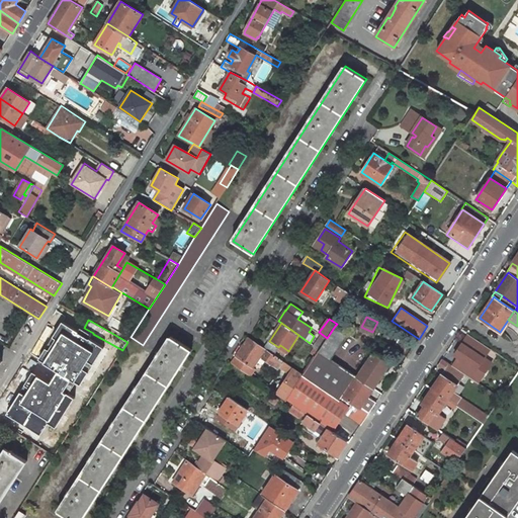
[(347,333),(335,326),(327,338),(320,350),(319,350),(331,358),(347,333)]
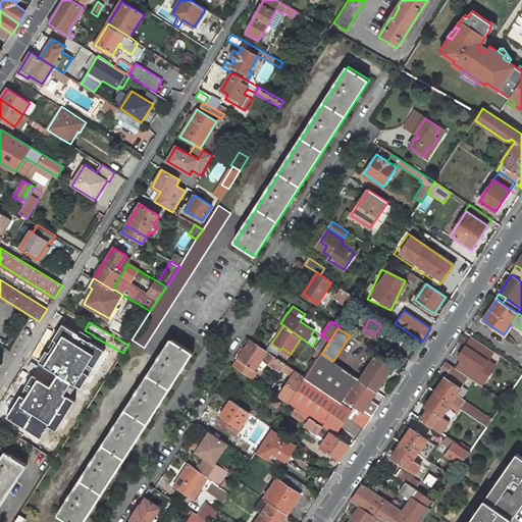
[(463,359),(456,369),(468,377),(481,385),(491,371),(484,366),(488,359),(494,351),(472,335),(459,356),(463,359)]
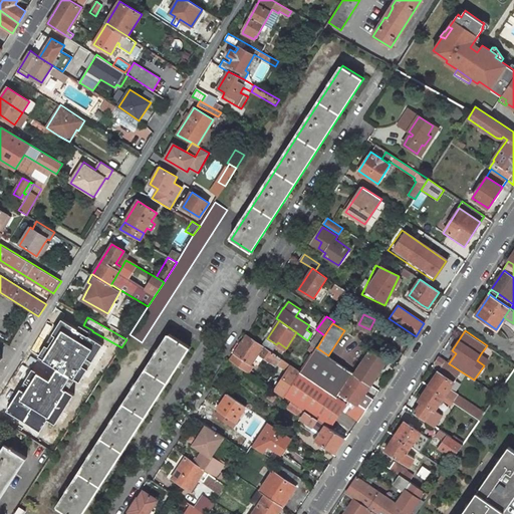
[(190,347),(170,333),(57,507),(68,513),(82,513),(100,486),(123,452),(146,417),(168,381),(190,347)]
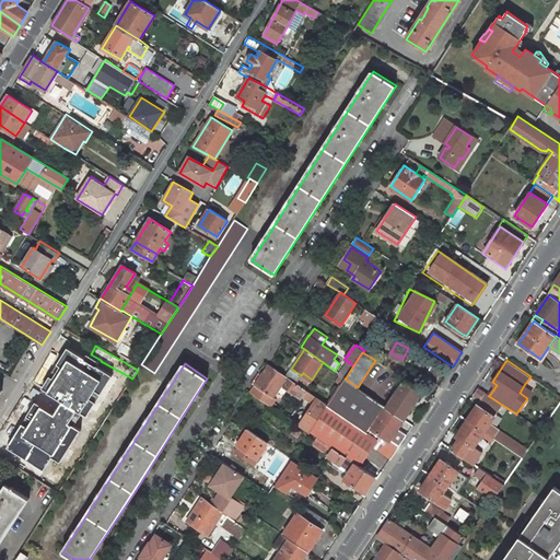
[(287,376),(269,364),(256,385),(273,397),(278,389),(281,385),(287,376)]
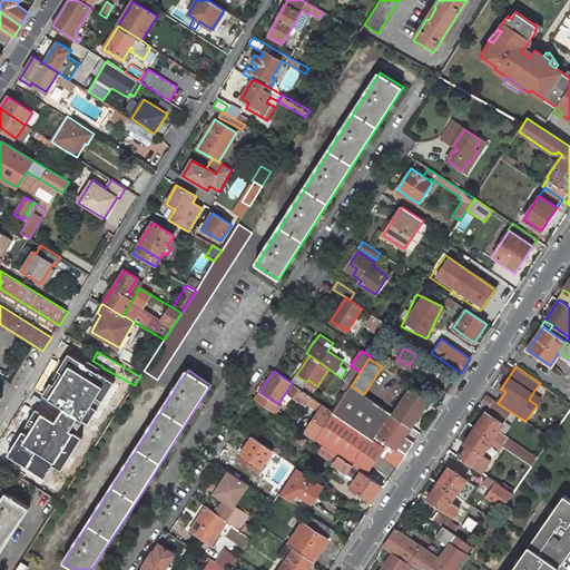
[(62,386),(41,374),(35,384),(56,396),(62,386)]
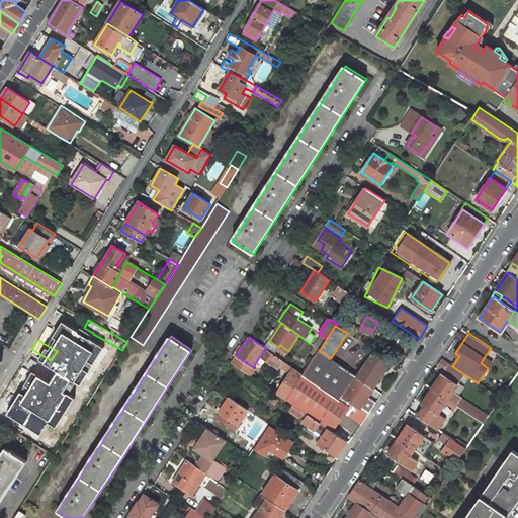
[(285,362),(268,350),(262,358),(260,356),(257,360),(264,365),(267,361),(280,370),(285,362)]
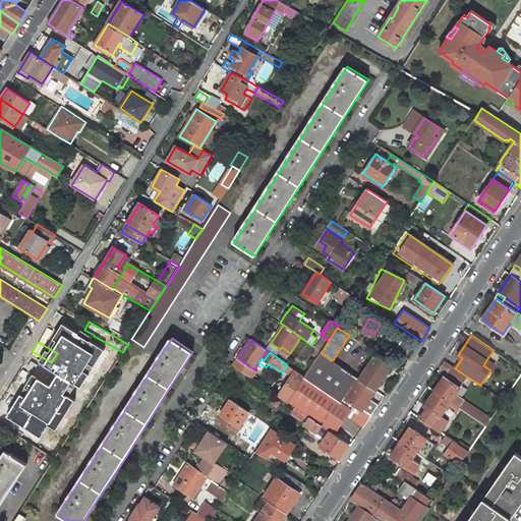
[(333,360),(321,352),(304,377),(333,396),(343,403),(359,379),(349,371),(333,360)]
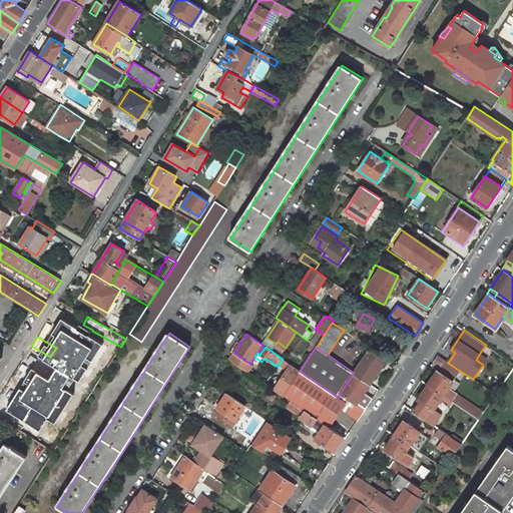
[(387,359),(371,348),(354,373),(370,384),(387,359)]
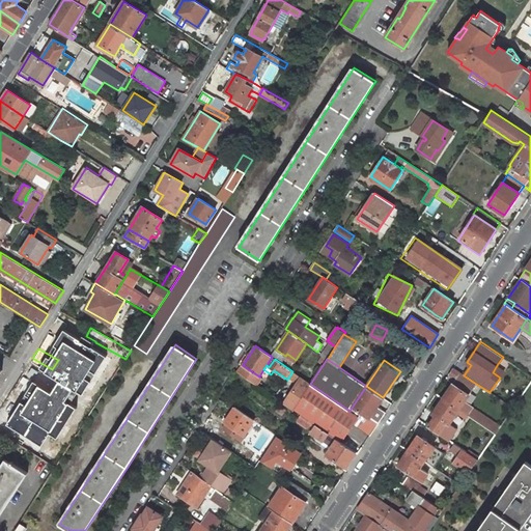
[(243,365),(238,372),(254,384),(259,376),(243,365)]
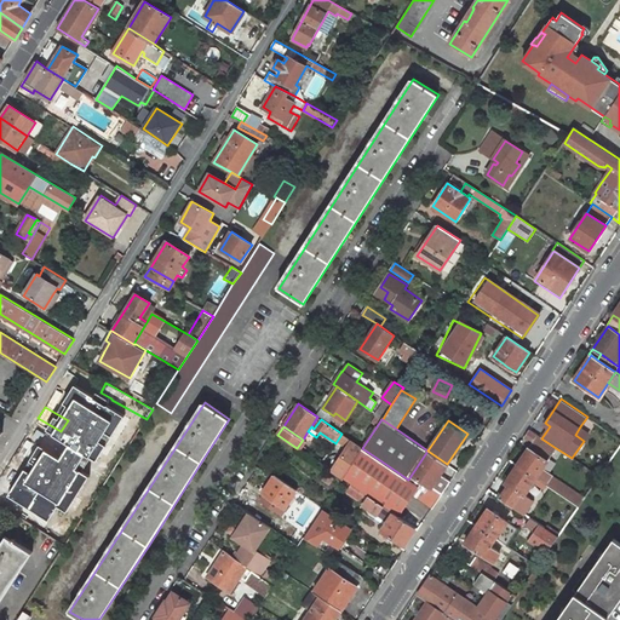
[(575,435),(584,441),(590,432),(580,426),(575,435)]
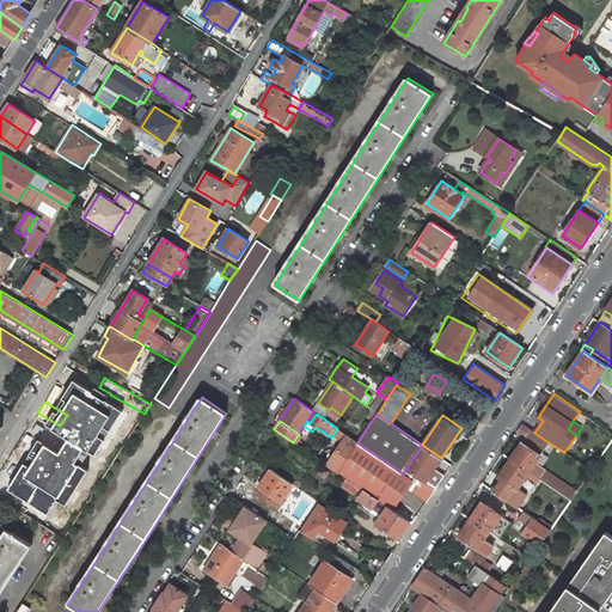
[(104,422),(98,433),(117,444),(123,447),(129,438),(104,422)]
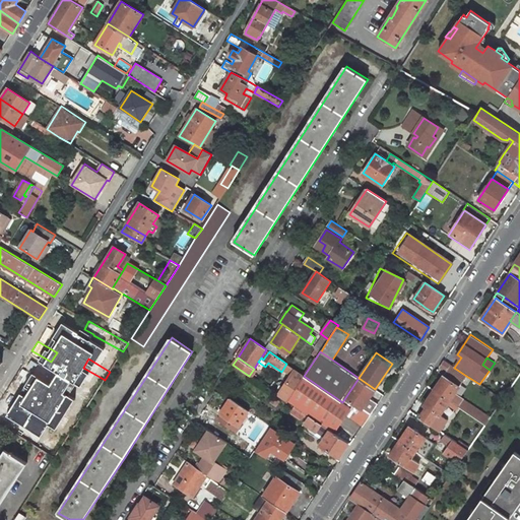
[(58,371),(41,360),(24,386),(38,394),(43,396),(53,379),(58,371)]
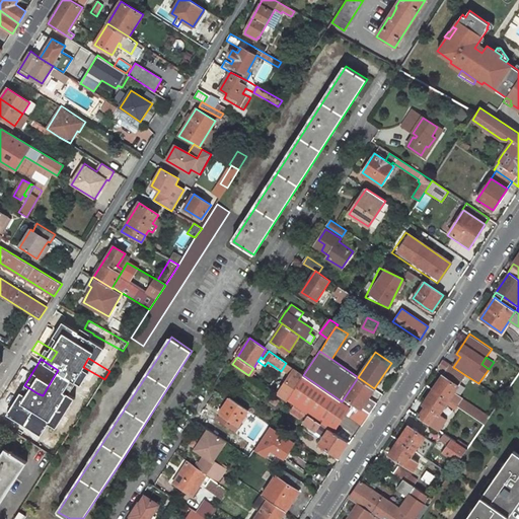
[(443,359),(439,366),(461,381),(465,375),(453,367),(443,359)]
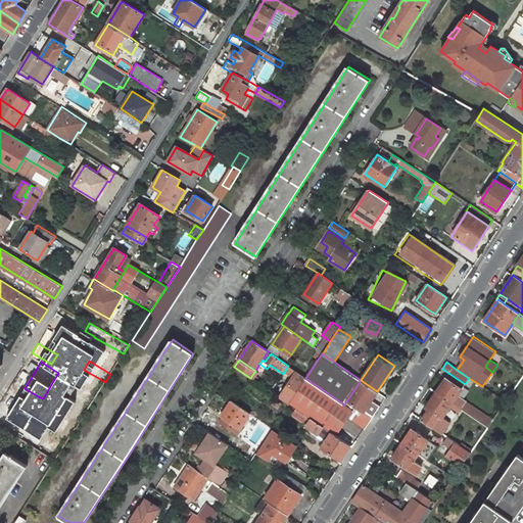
[(305,378),(296,372),(280,397),(289,405),(290,402),(305,378)]
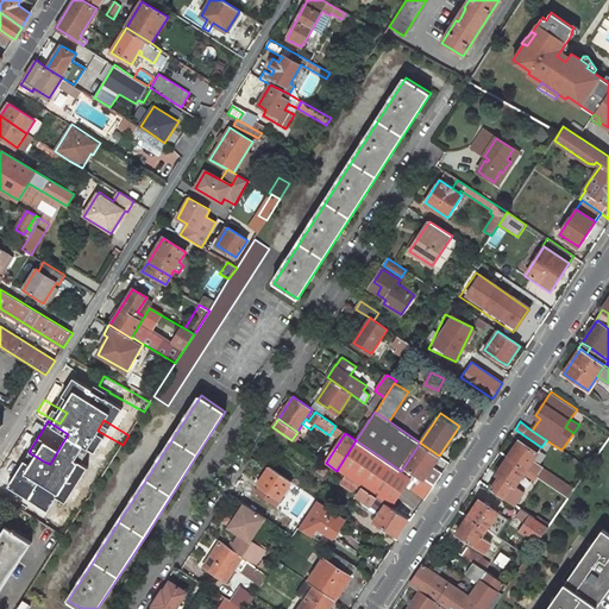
[(371,490),(389,463),(356,440),(338,469),(371,490)]
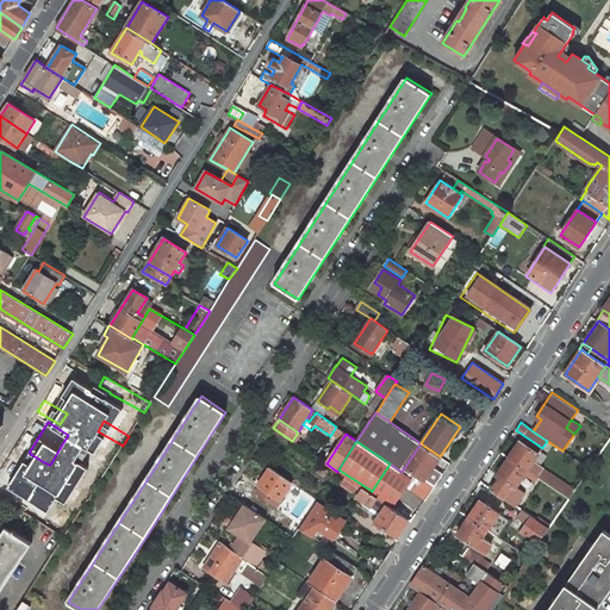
[(520,441),(509,458),(528,470),(539,454),(520,441)]
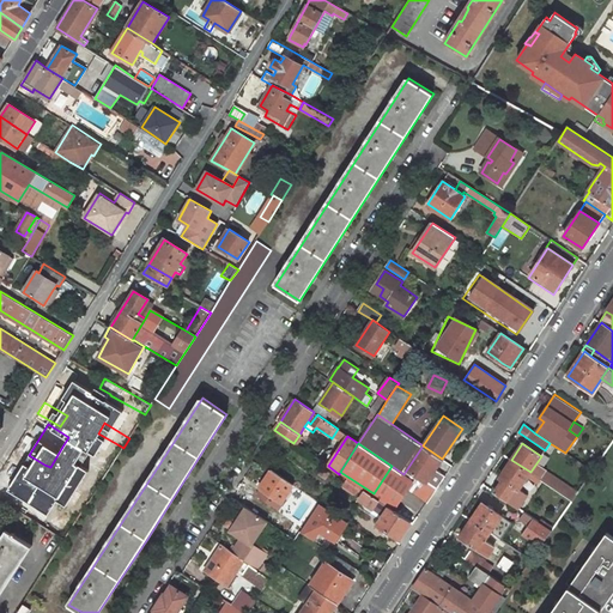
[(442,459),(423,445),(404,474),(413,481),(432,495),(437,487),(445,475),(436,469),(442,459)]
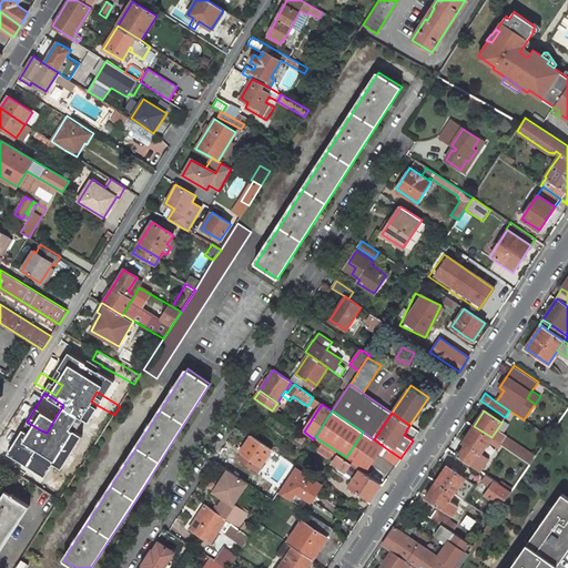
[(41,430),(27,422),(11,448),(24,456),(27,453),(27,454),(41,430)]
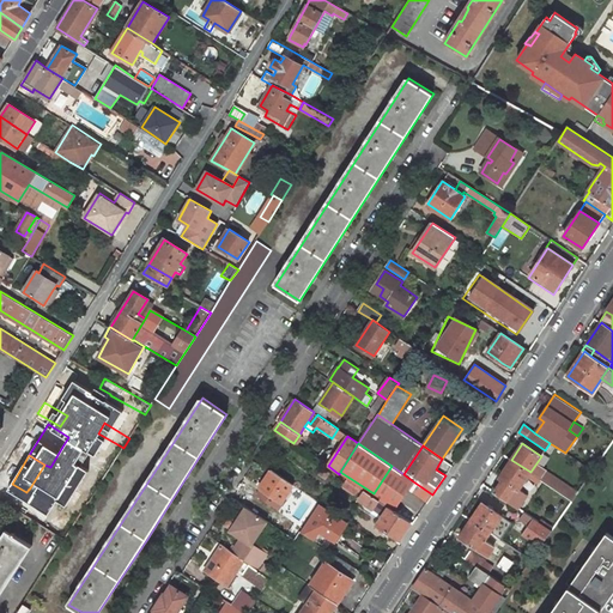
[(503,479),(495,492),(507,499),(515,487),(519,490),(527,477),(530,472),(511,460),(499,477),(503,479)]
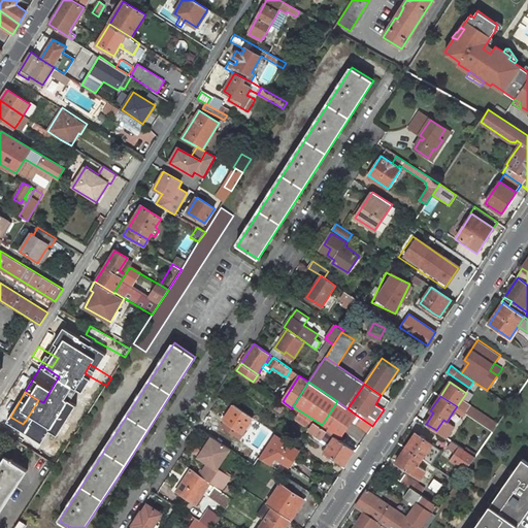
[(348,408),(337,401),(322,425),(321,427),(339,439),(352,422),(356,415),(348,408)]
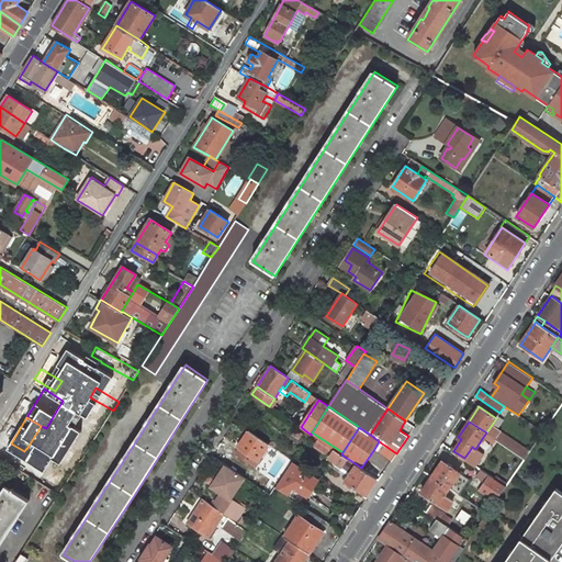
[(269,445),(248,430),(238,447),(239,448),(243,450),(238,454),(255,465),(258,461),(269,445)]
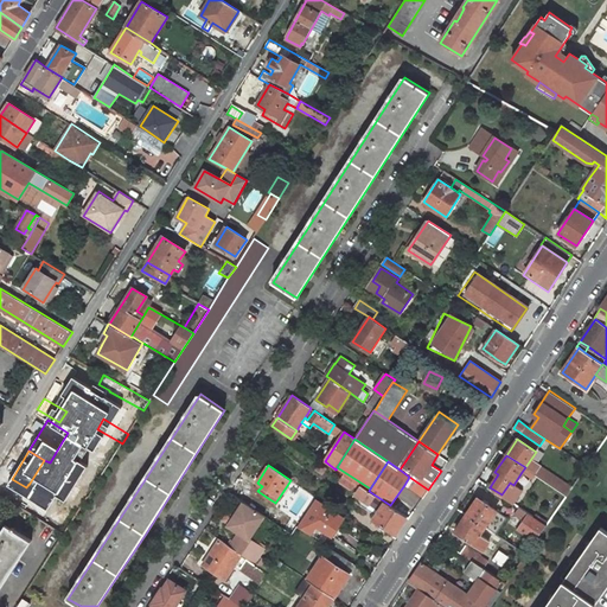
[(525,467),(522,472),(532,480),(536,475),(525,467)]
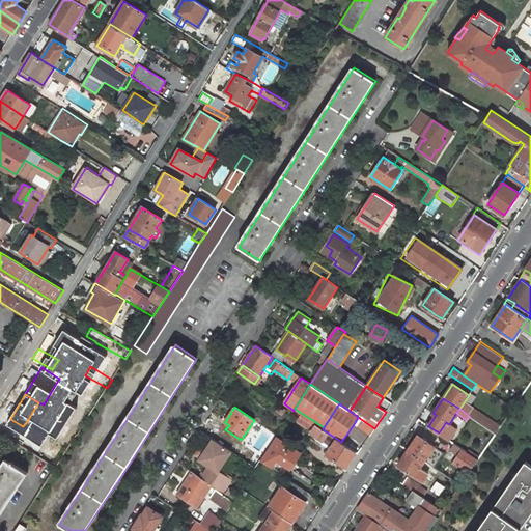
[(482,410),(476,420),(496,434),(503,423),(482,410)]
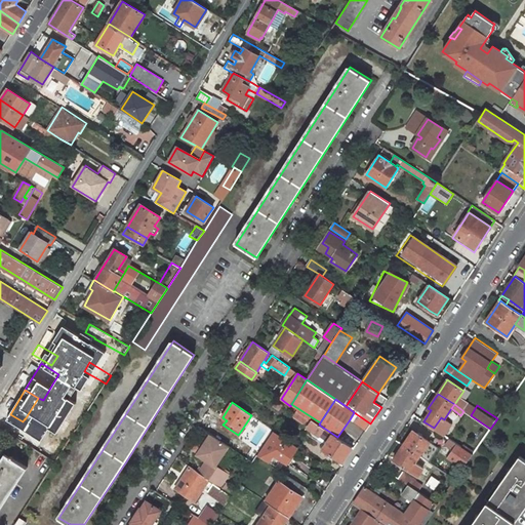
[(308,417),(296,410),(293,416),(305,423),(308,417)]
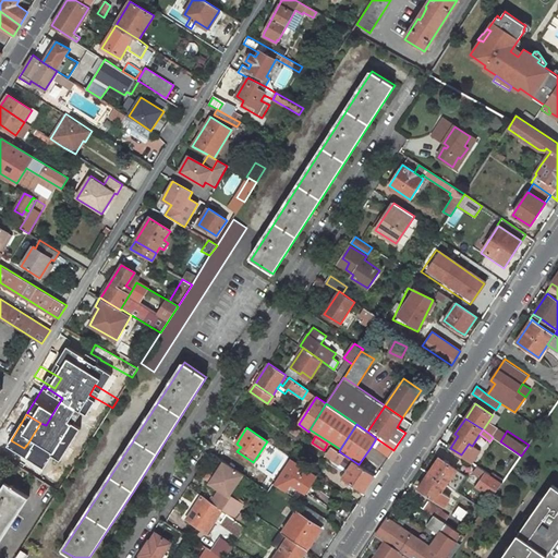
[(393,450),(376,438),(372,446),(388,459),(393,450)]
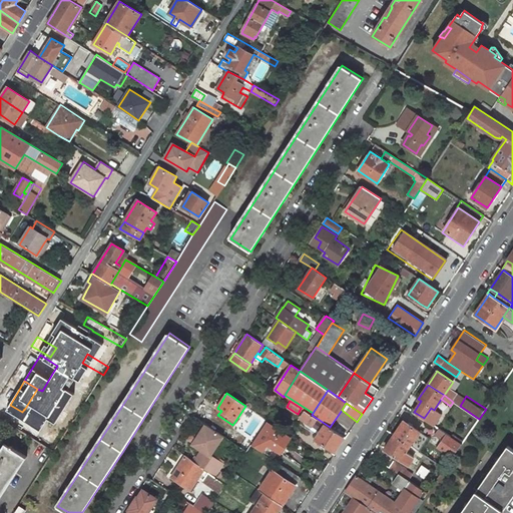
[(78,413),(73,410),(69,417),(74,420),(78,413)]
